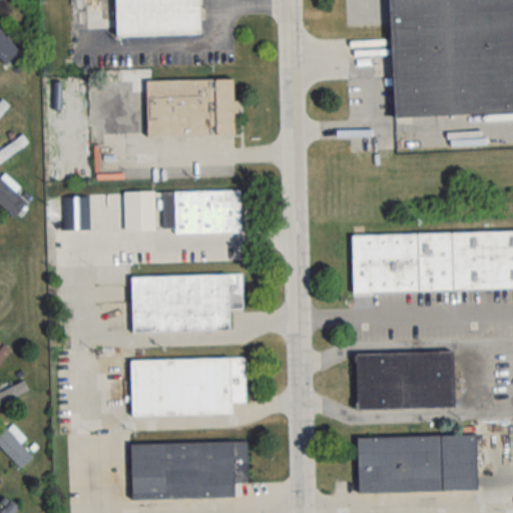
[(195,0),(112,0),(113,35),(196,34),(195,0)]
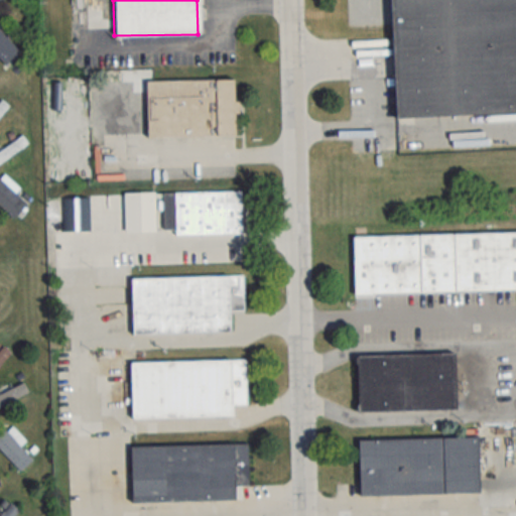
[(515,0),(394,0),(401,111),(515,105),(515,0)]
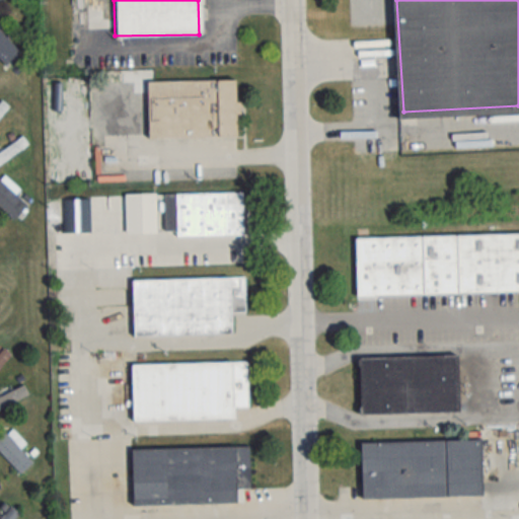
[(0,29),(31,63),(18,75),(0,56),(0,29)]
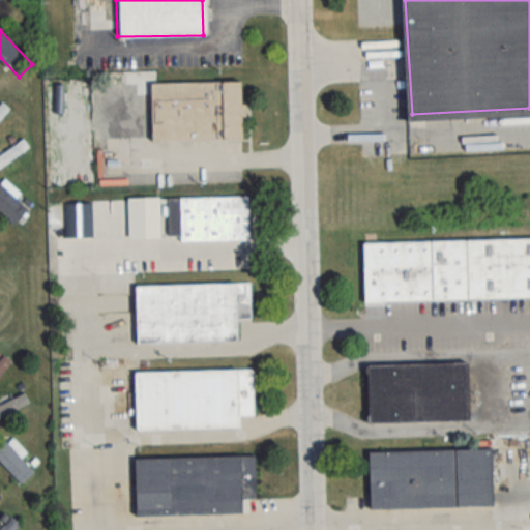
[(149,83),(149,142),(240,141),(239,83),(149,83)]
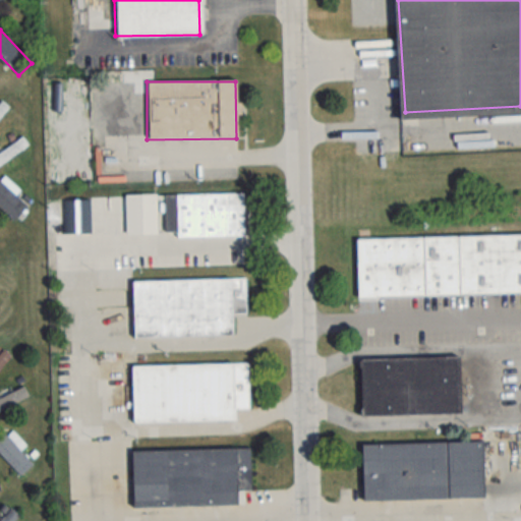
[(10,107),(0,119),(0,103),(2,101),(10,107)]
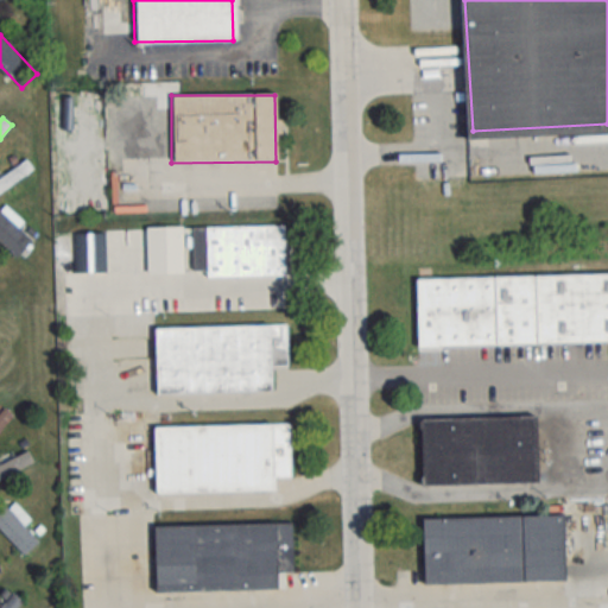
[(36,168),(0,194),(0,178),(29,158),(36,168)]
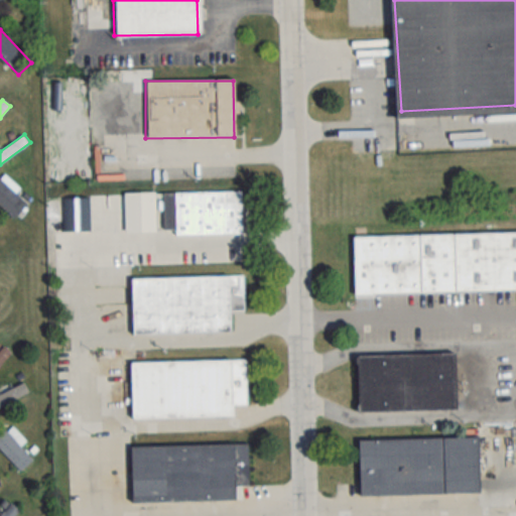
[(0,183),(0,207),(11,219),(23,208),(0,183)]
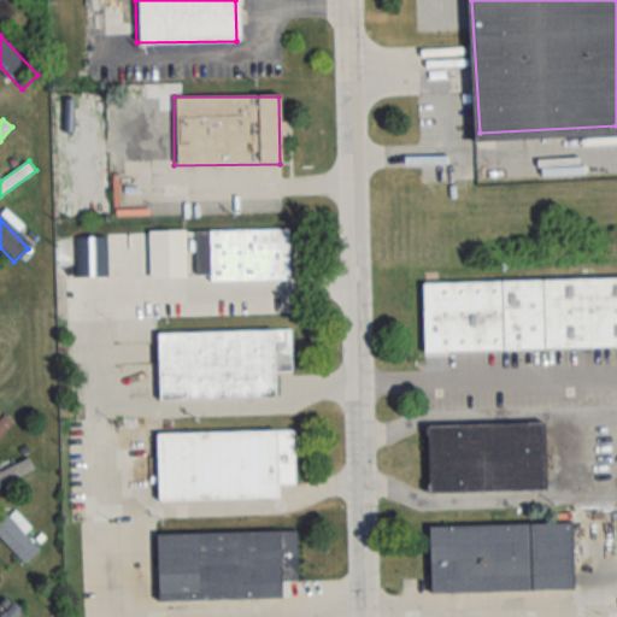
[(287,278),(287,230),(147,231),(147,280),(287,278)]
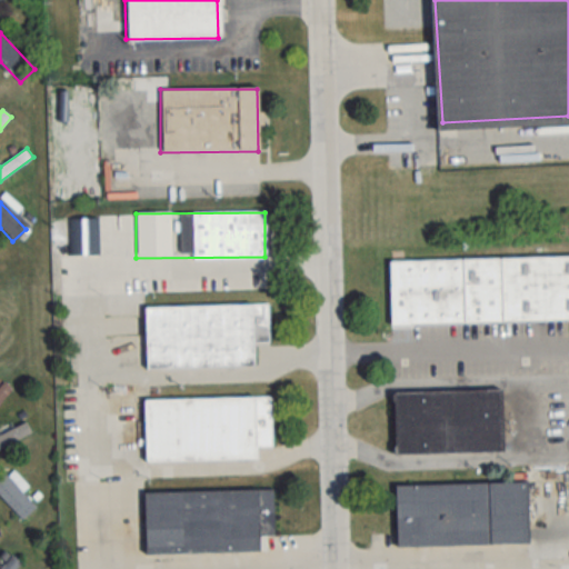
[(568,256),(393,262),(396,325),(568,318),(568,256)]
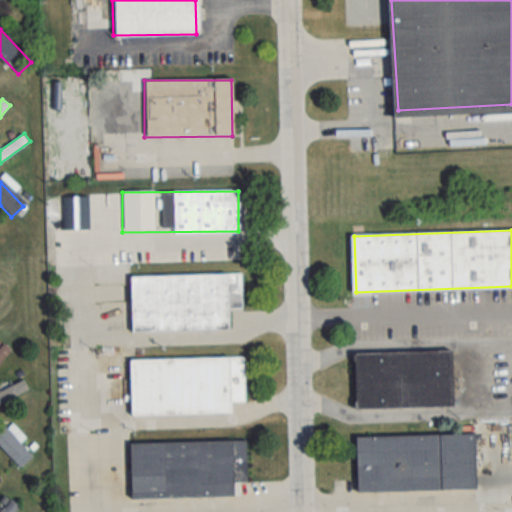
[(134,275),(135,326),(232,325),(232,308),(245,308),(244,274),(134,275)]
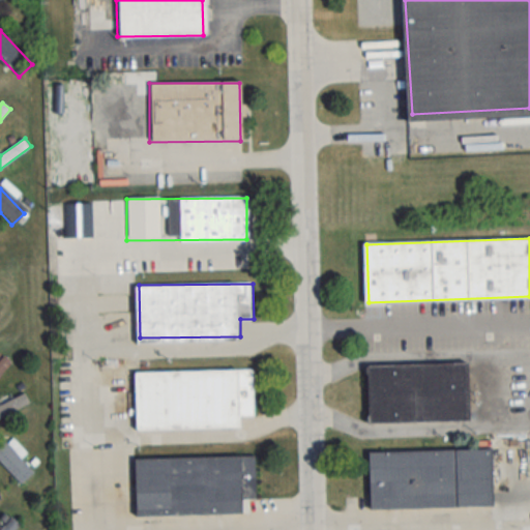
[(5,354),(0,359),(0,378),(15,361),(5,354)]
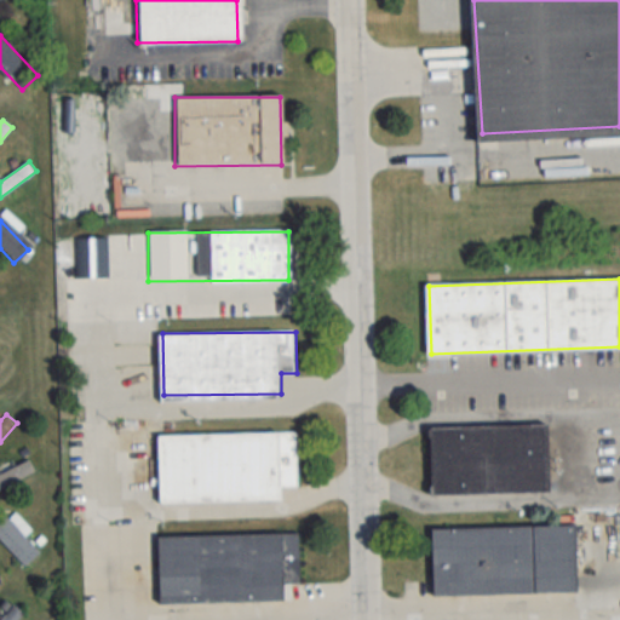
[(434,429),(436,494),(552,489),(550,424),(434,429)]
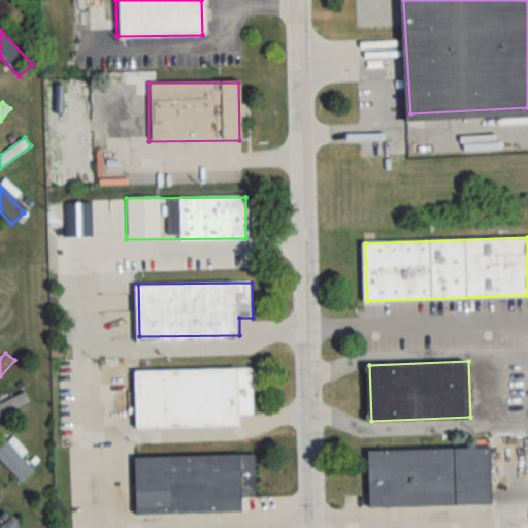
[(137,368),(137,425),(241,424),(241,413),(253,413),(252,367),(137,368)]
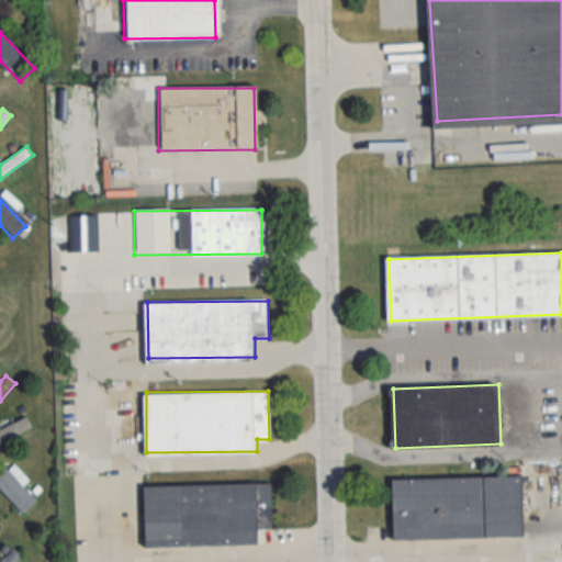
[(29,415),(0,429),(0,441),(34,425),(29,415)]
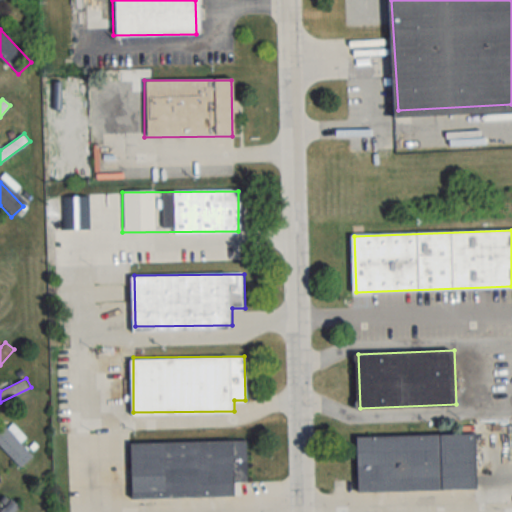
[(0,419),(35,456),(22,468),(0,444),(0,419)]
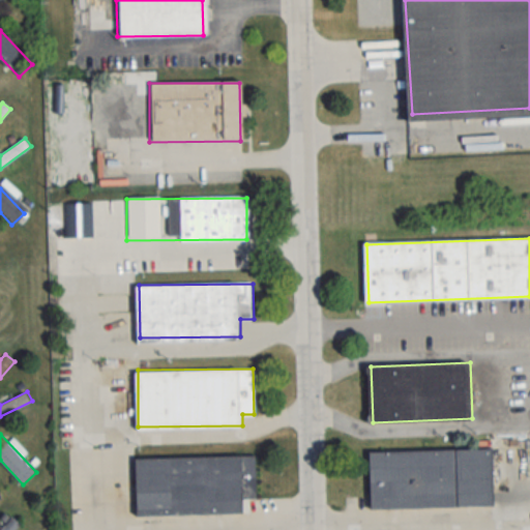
[(494,448),(371,452),(373,508),(496,504),(494,448)]
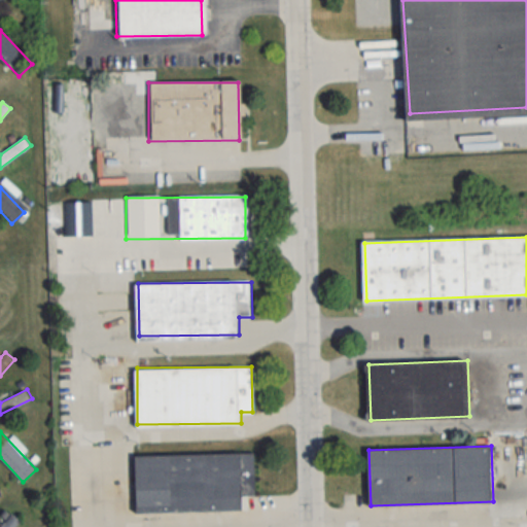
[(137,454),(137,508),(242,508),(242,492),(256,492),(256,453),(137,454)]
